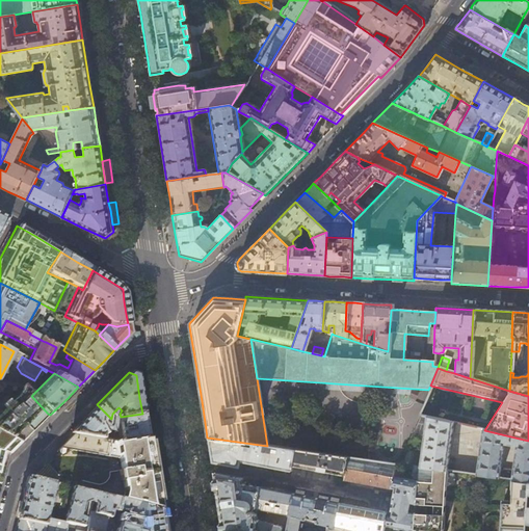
[(0,433),(19,444),(32,429),(48,414),(31,396),(21,387),(0,382),(0,433)]
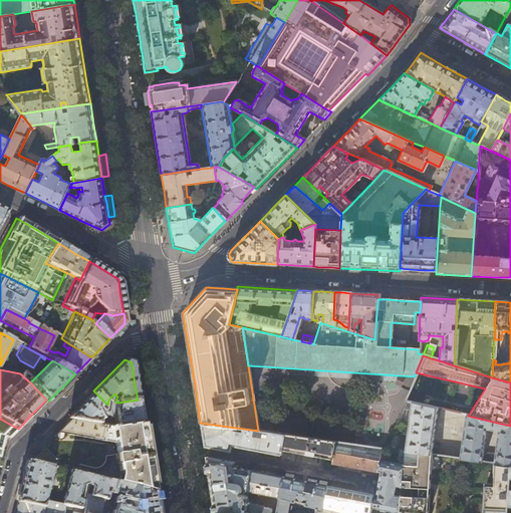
[(109,417),(107,405),(93,391),(85,400),(66,419),(69,419),(97,425),(98,422),(103,417),(104,418),(109,417)]
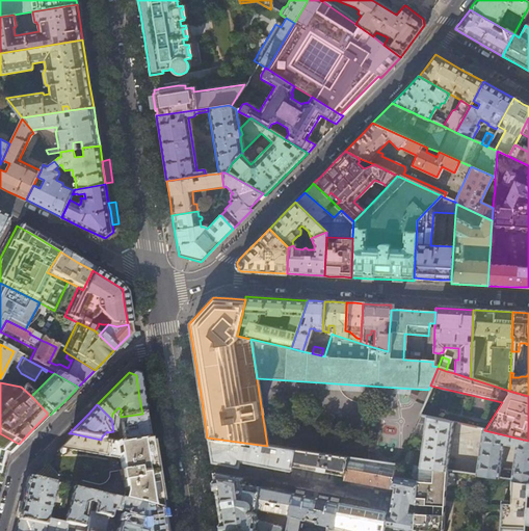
[(144,426),(142,414),(121,417),(111,419),(113,431),(113,434),(114,442),(120,443),(147,439),(144,426)]
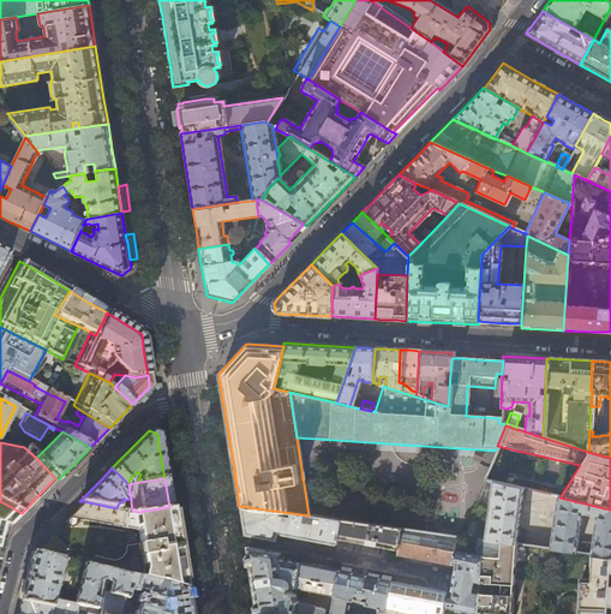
[(514,544),(521,489),(483,481),(469,512),(486,513),(484,529),(463,525),(459,537),(475,540),(480,541),(483,541),(514,544)]
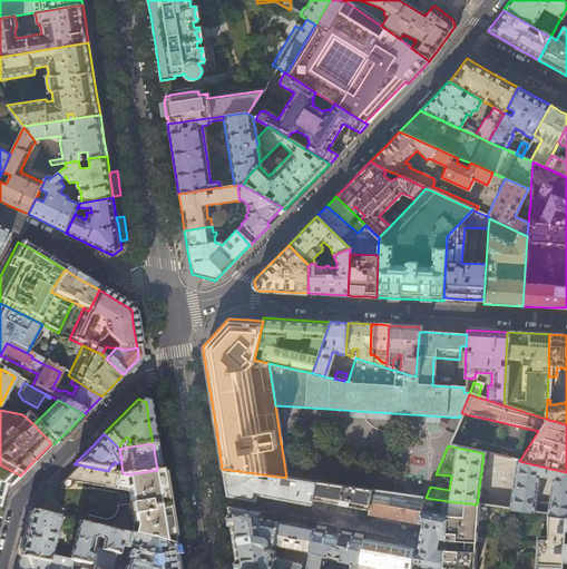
[(566,472),(519,461),(515,461),(509,509),(534,512),(535,503),(538,477),(553,480),(549,504),(548,514),(565,517),(566,517),(566,472)]
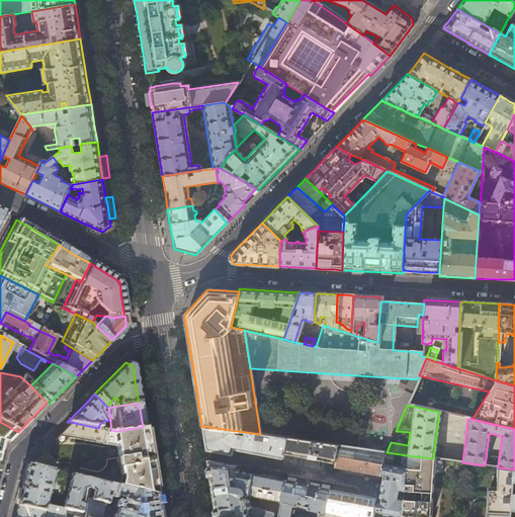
[(0,462),(1,459),(5,442),(7,442),(18,432),(0,422),(0,462)]
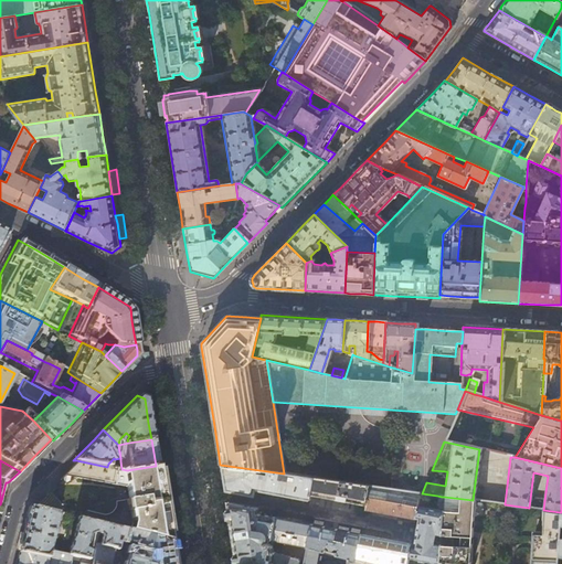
[(112,467),(107,467),(76,460),(76,461),(61,477),(124,489),(126,501),(122,501),(123,513),(128,512),(129,523),(128,532),(168,542),(166,530),(162,508),(157,478),(156,466),(127,470),(122,469),(112,467)]
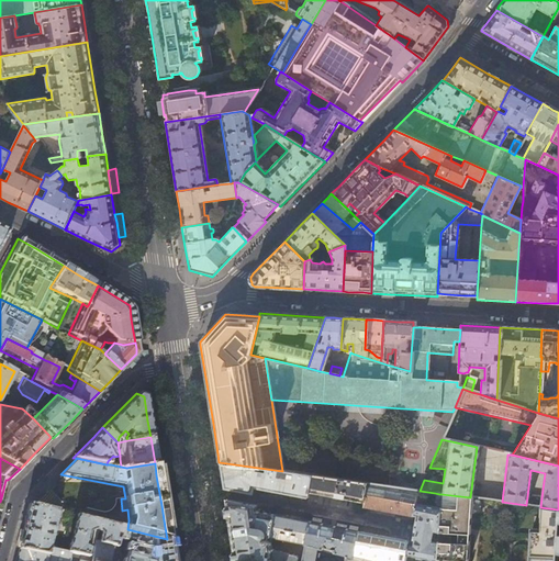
[(310,475),(282,471),(219,462),(222,479),(223,489),(250,493),(252,487),(305,496),(306,492),(310,475)]
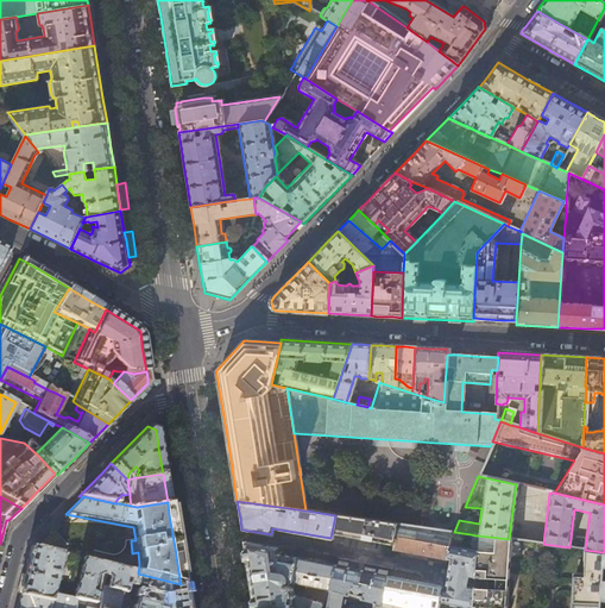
[(394,524),(335,515),(332,533),(360,539),(390,545),(394,524)]
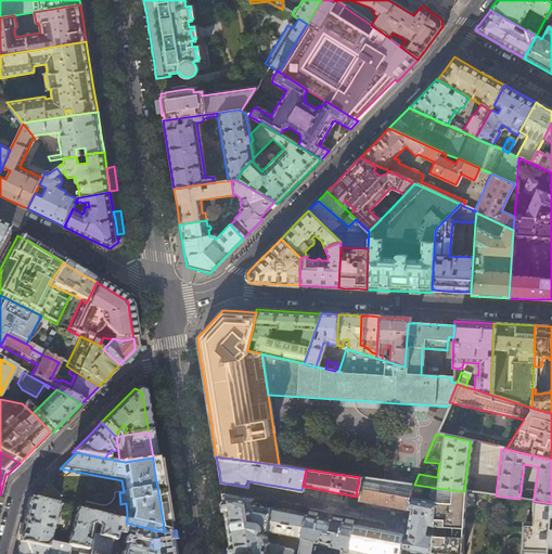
[(410,485),(359,477),(356,497),(355,500),(406,510),(408,498),(410,485)]
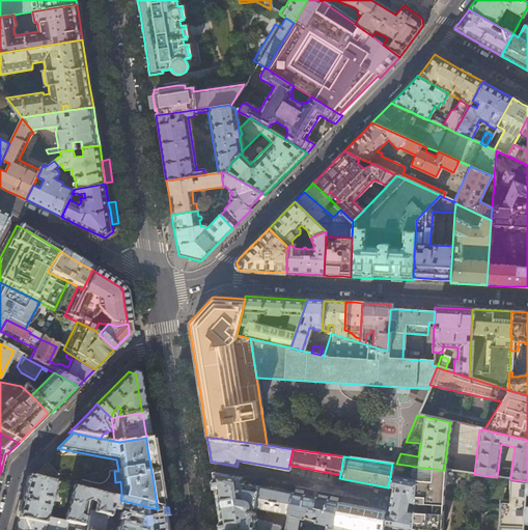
[(411,480),(390,476),(388,487),(388,489),(391,490),(389,499),(386,513),(384,513),(382,525),(405,529),(411,529),(413,510),(407,509),(408,502),(413,503),(415,467),(411,466),(409,476),(411,477),(411,480)]
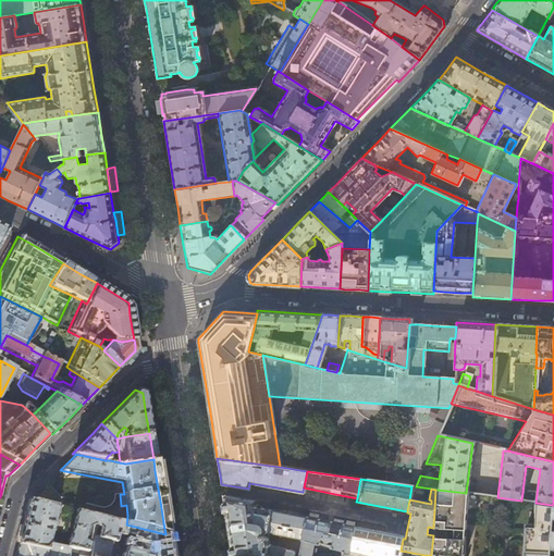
[(462,555),(466,493),(438,490),(435,490),(433,528),(433,535),(431,555),(462,555)]
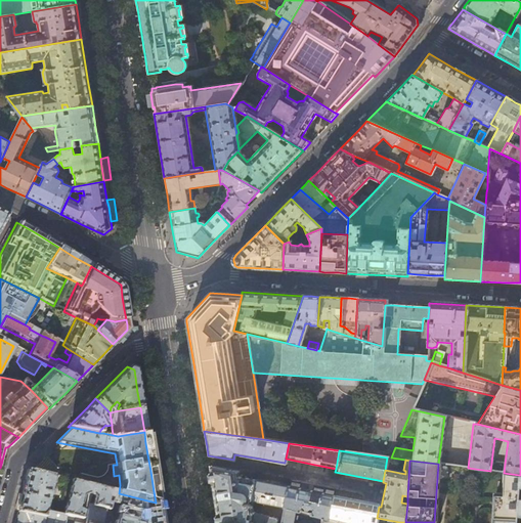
[(491,463),(490,471),(504,473),(505,464),(491,463)]
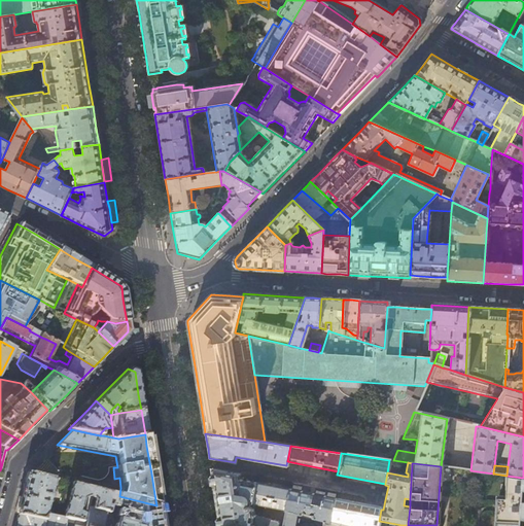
[(211,469),(214,489),(218,515),(219,525),(240,525),(292,525),(295,514),(284,511),(287,489),(255,483),(255,484),(239,481),(238,475),(211,469)]
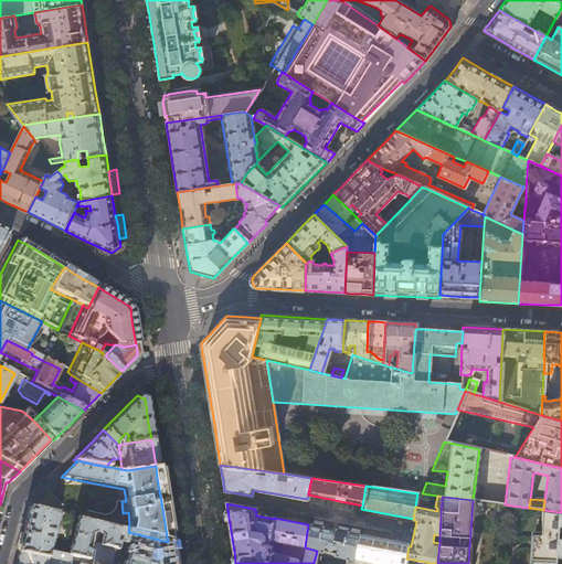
[(21,531),(16,552),(45,559),(46,552),(48,552),(52,534),(55,535),(57,529),(53,528),(56,514),(39,510),(28,508),(21,531)]
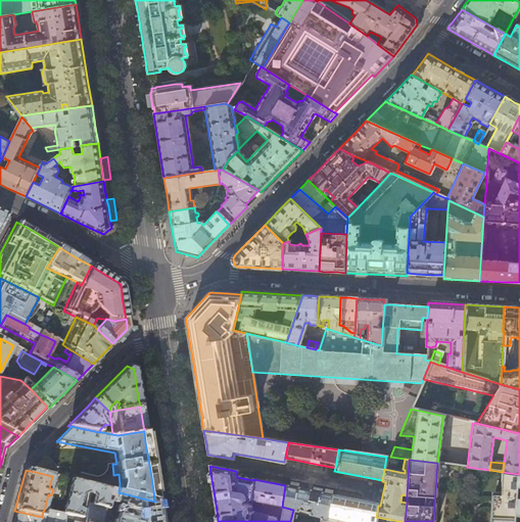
[(517,486),(518,474),(503,472),(502,493),(492,492),(490,521),(515,521),(516,515),(515,515),(516,496),(517,486)]
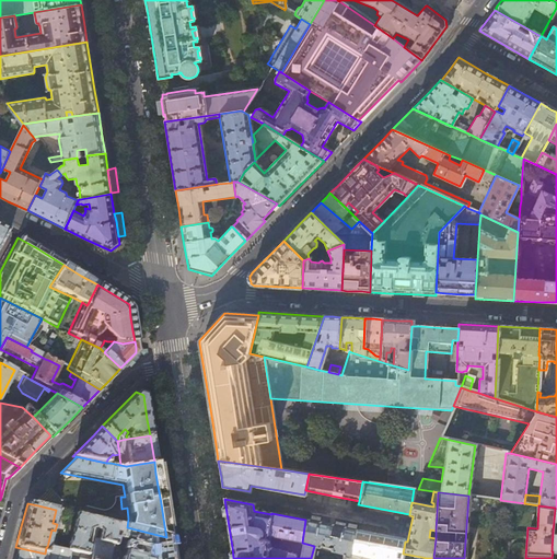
[(170,558),(167,549),(166,537),(127,527),(73,514),(65,551),(89,556),(88,558),(170,558)]
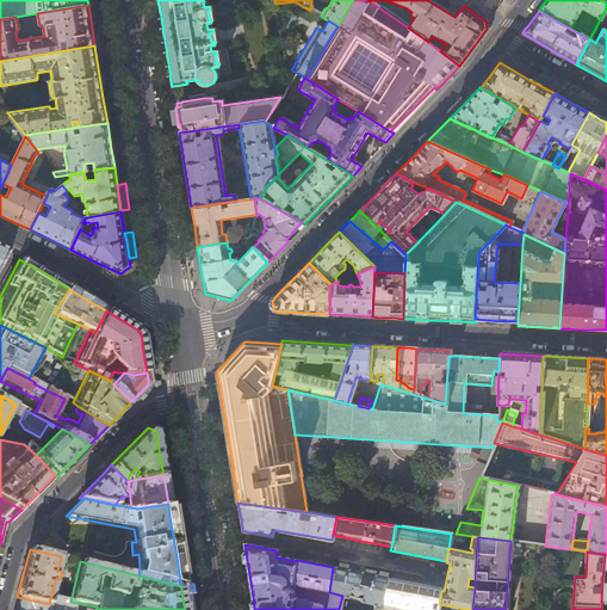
[(386,578),(333,567),(329,592),(342,596),(347,597),(350,591),(353,591),(353,592),(355,593),(357,593),(359,592),(363,593),(361,598),(360,598),(360,599),(375,603),(382,605),(386,578)]
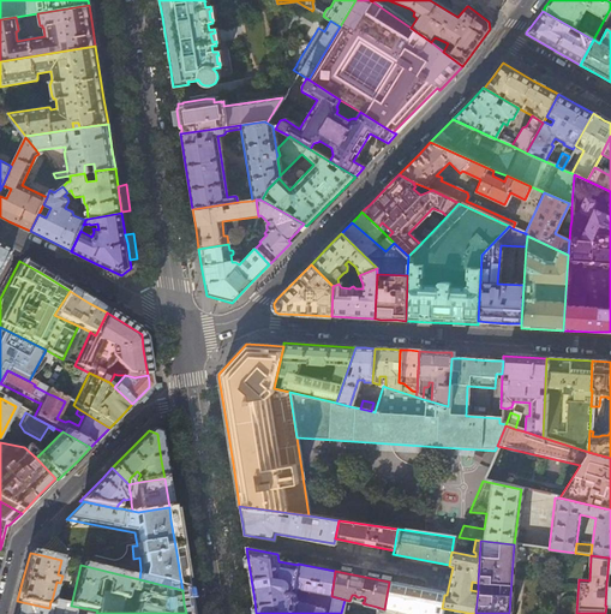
[(444,592),(389,582),(384,609),(395,612),(396,612),(403,613),(439,613),(442,608),(444,595),(444,592)]
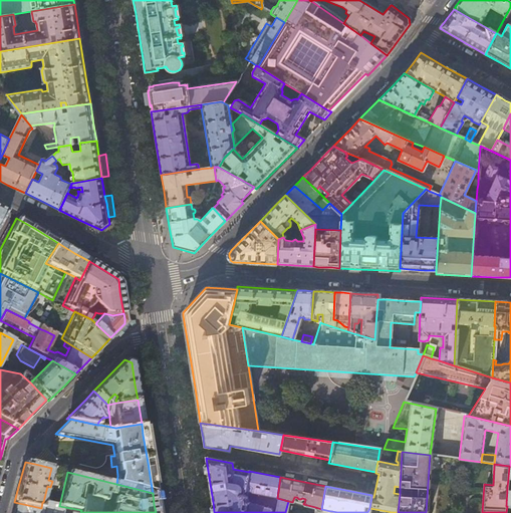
[(303,504),(292,502),(288,501),(285,512),(314,512),(315,507),(303,504)]
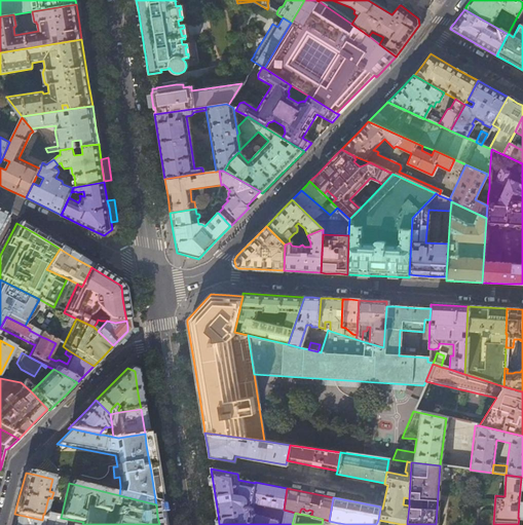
[(40,524),(42,520),(14,514),(11,524),(40,524)]
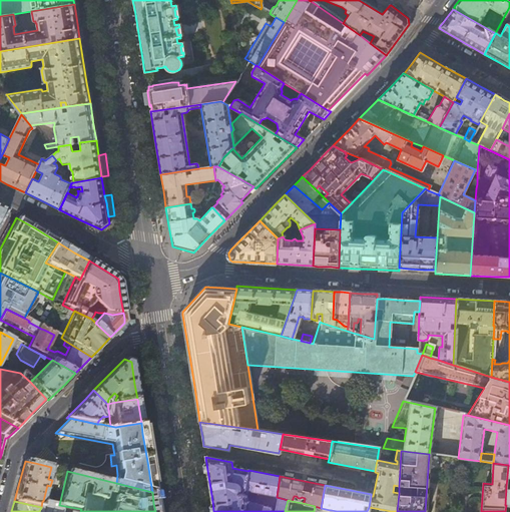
[(50,503),(43,501),(42,501),(41,507),(39,511),(60,511),(80,511),(81,509),(59,505),(54,504),(50,503)]
